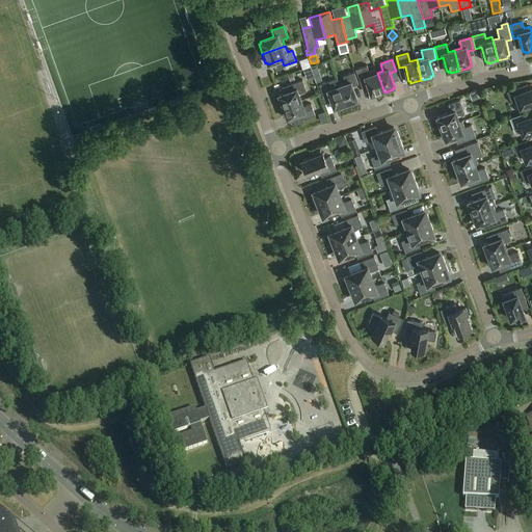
[(384,92),(377,73),(376,70),(369,72),(367,65),(355,70),(361,83),(366,81),(371,96),(373,95),(374,97),(384,92)]
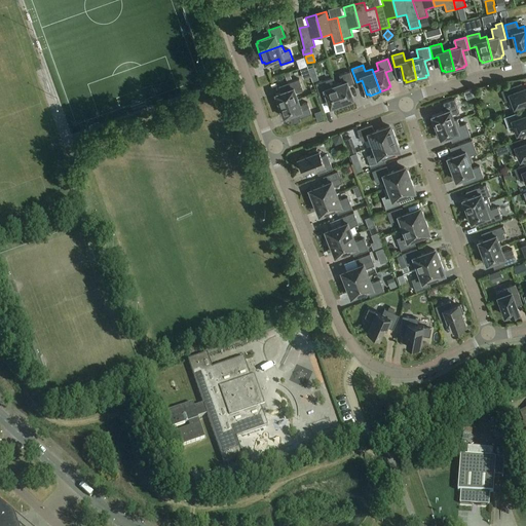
[(300,68),(302,74),(309,71),(311,77),(316,75),(314,67),(308,69),(307,66),(300,68)]
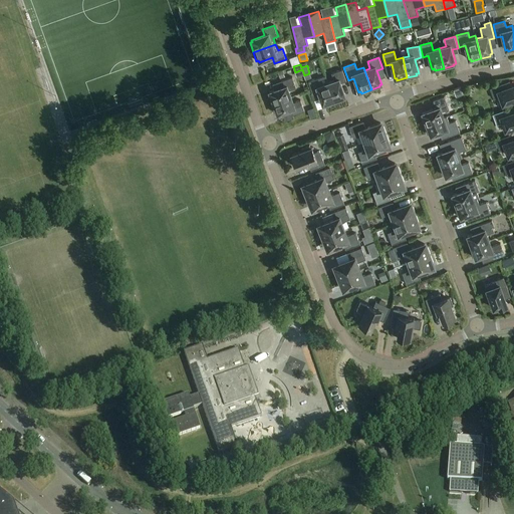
[(334,80),(328,83),(335,102),(344,99),(343,97),(345,96),(341,82),(346,80),(342,69),(331,73),(334,80)]
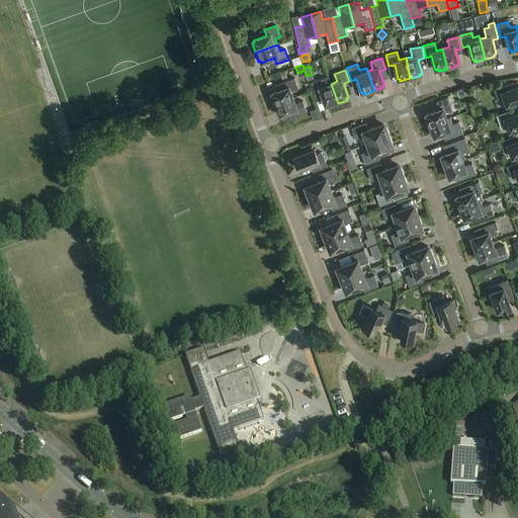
[(331,84),(328,76),(322,79),(311,82),(315,94),(321,92),(323,97),(325,105),(328,105),(328,106),(338,103),(331,84)]
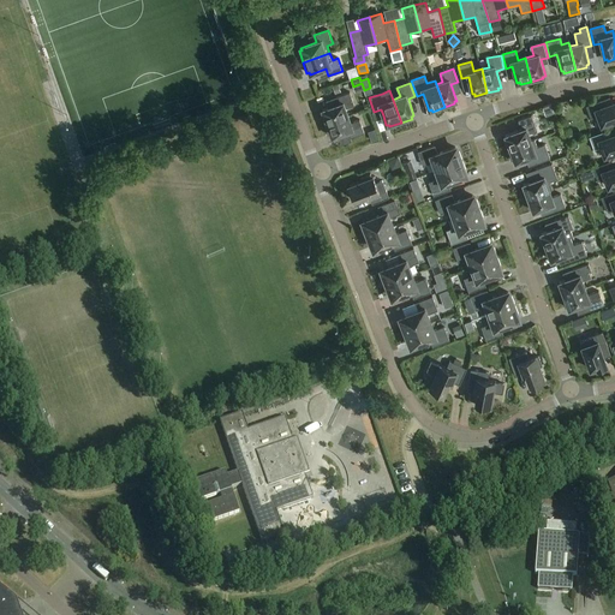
[(321,113),(324,124),(348,115),(346,108),(354,106),(350,93),(336,97),(339,105),(322,109),(323,113),(321,113)]
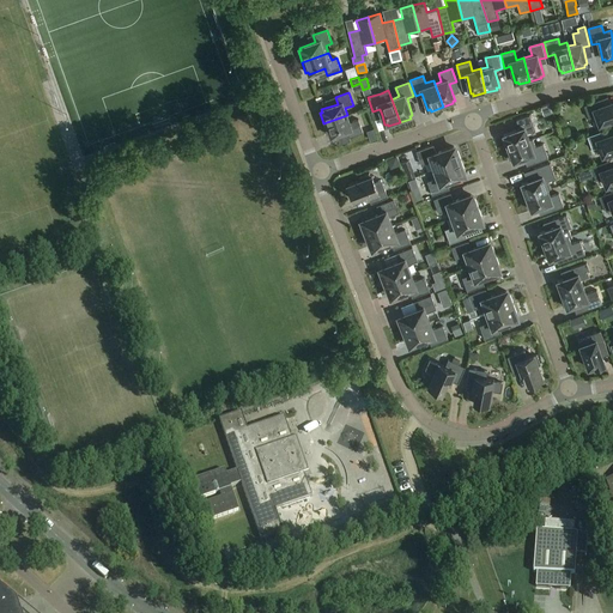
[(596,115),(600,125),(612,119),(612,102),(600,107),(598,101),(584,105),(589,119),(596,115)]
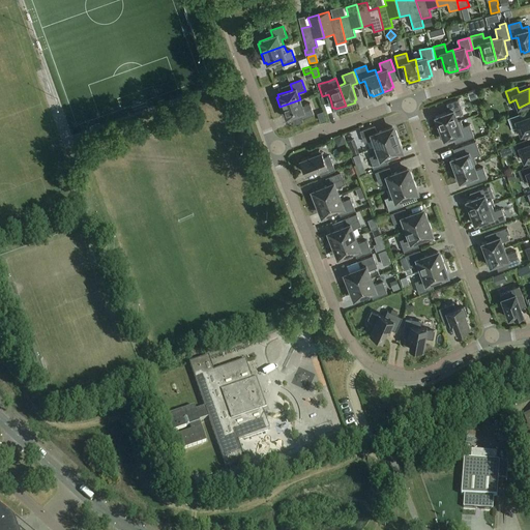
[(300,99),(280,107),(284,117),(286,116),(286,118),(300,113),(302,119),(314,115),(310,104),(302,107),(300,99)]
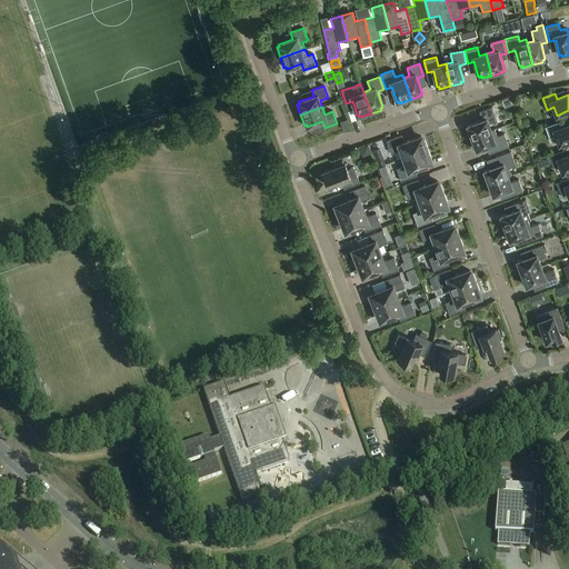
[(466,129),(470,139),(491,130),(489,123),(497,121),(491,107),(479,111),(482,120),(467,126),(468,128),(466,129)]
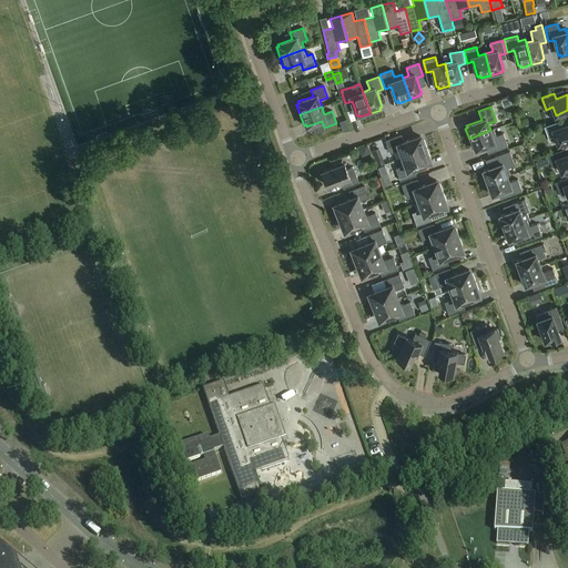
[(544,125),(548,138),(556,135),(558,143),(567,140),(567,124),(559,128),(557,122),(544,125)]
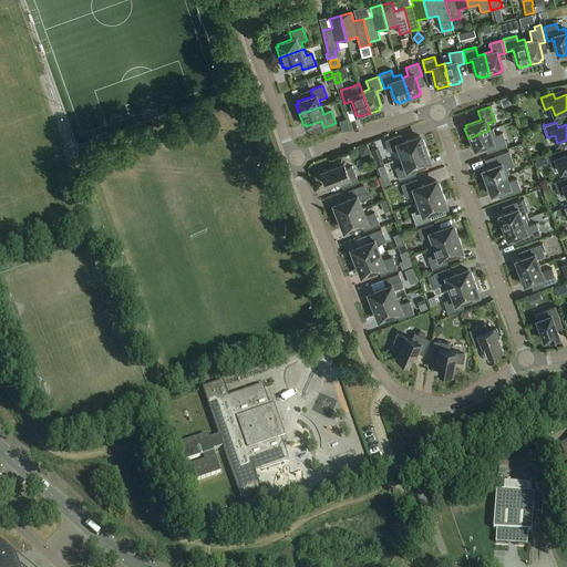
[(490,130),(468,138),(472,148),(474,147),(475,150),(490,144),(493,152),(507,146),(502,133),(495,135),(493,129),(490,130)]
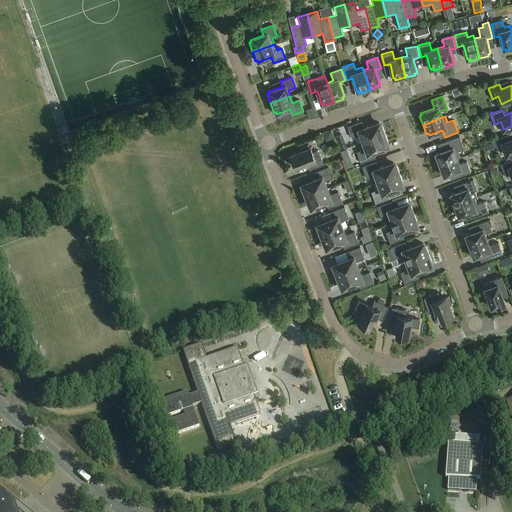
[(360,135),(363,142),(385,134),(382,126),(380,127),(379,123),(365,128),(364,127),(362,122),(348,126),(352,138),(360,135)]
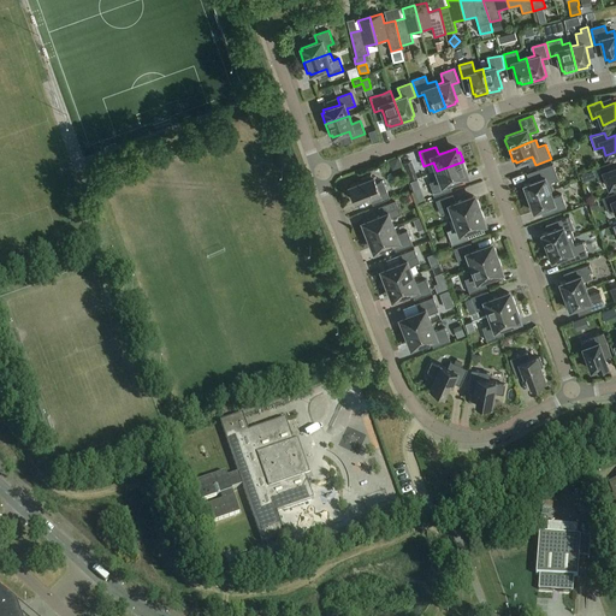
[(412,161),(402,165),(408,181),(418,177),(412,161)]
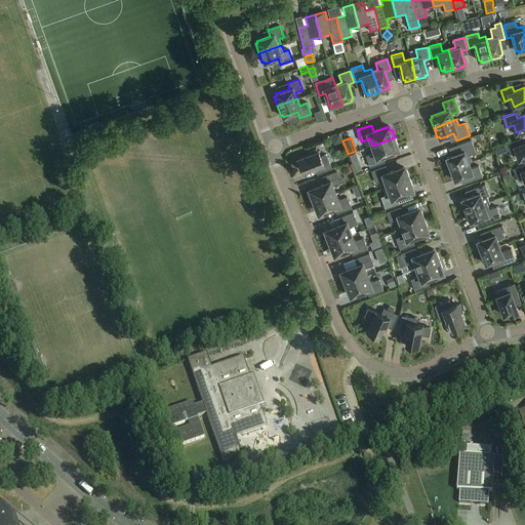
[(395,137),(372,146),(374,153),(366,156),(370,167),(385,162),(382,157),(384,155),(397,150),(396,146),(398,146),(395,137)]
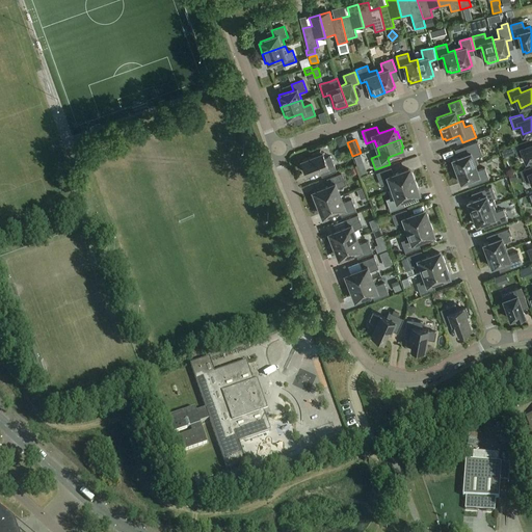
[(512,144),(516,156),(524,154),(526,161),(531,158),(531,143),(526,147),(524,140),(512,144)]
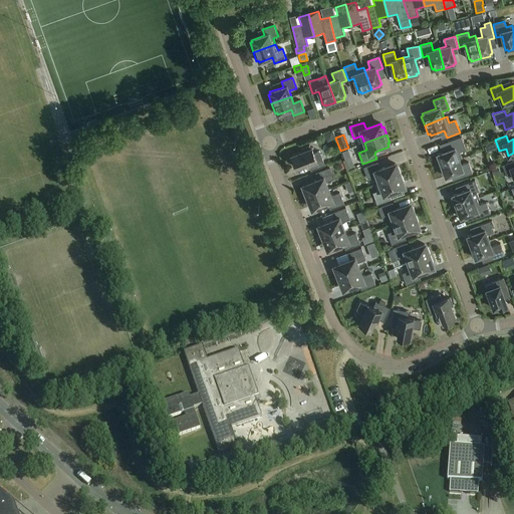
[(436,157),(440,166),(459,159),(459,160),(462,159),(460,152),(466,150),(461,137),(448,142),(451,149),(437,154),(438,157),(436,157)]
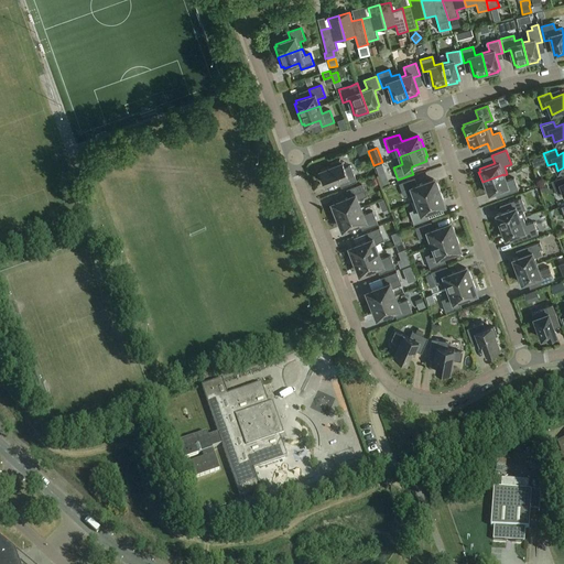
[(340,162),(339,160),(332,163),(333,165),(320,171),(321,173),(318,174),(322,182),(324,182),(325,183),(335,180),(336,182),(339,181),(342,187),(357,181),(350,165),(345,167),(342,162),(340,162)]
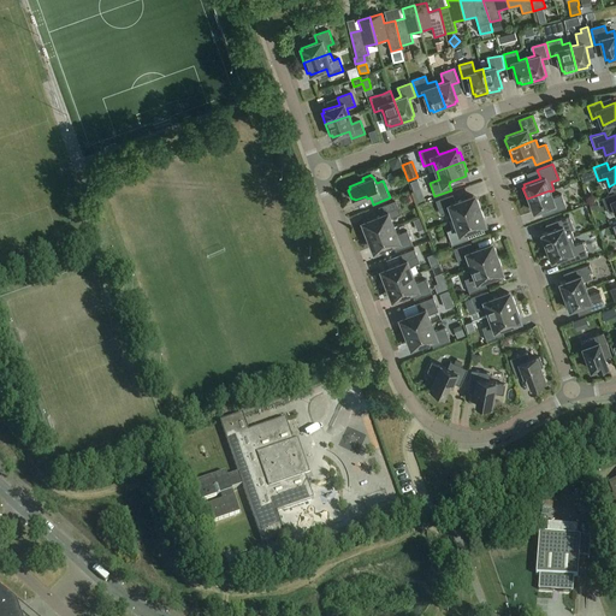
[(550,190),(527,199),(531,211),(533,209),(534,212),(550,206),(552,213),(567,207),(562,195),(552,197),(550,191),(550,190)]
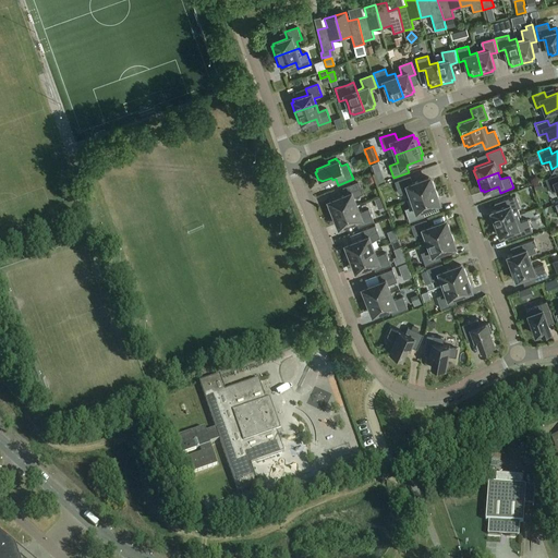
[(545,179),(549,191),(557,187),(557,192),(557,176),(557,174),(545,179)]
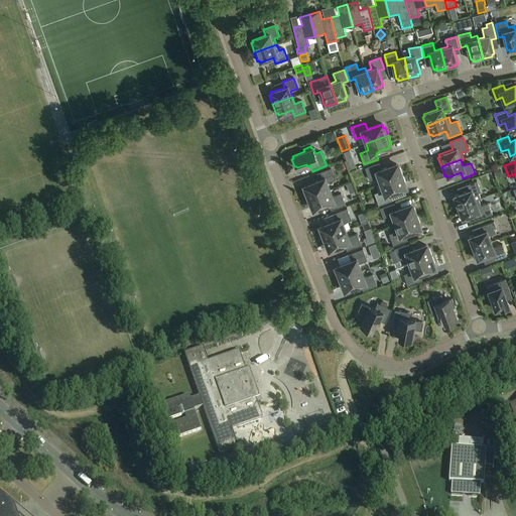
[(378,176),(380,183),(403,175),(400,167),(398,168),(397,164),(383,169),(381,168),(379,163),(365,168),(370,179),(378,176)]
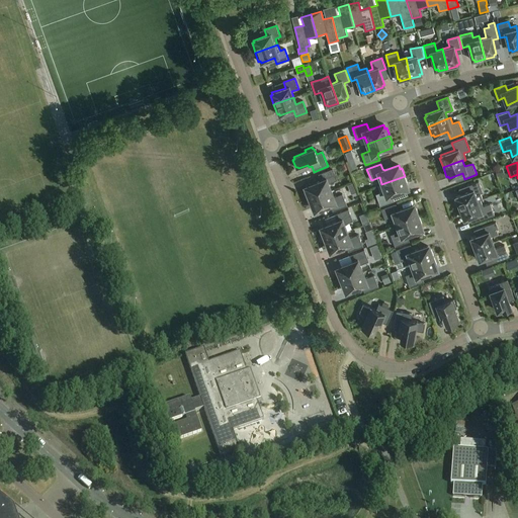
[(502,168),(495,170),(497,177),(504,174),(502,168)]
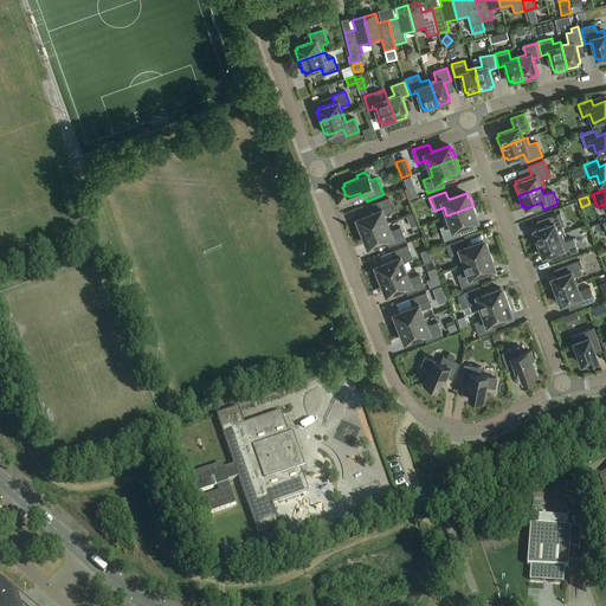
[(358,224),(361,233),(387,223),(385,214),(394,211),(388,198),(373,204),(375,211),(374,212),(359,219),(360,223),(358,224)]
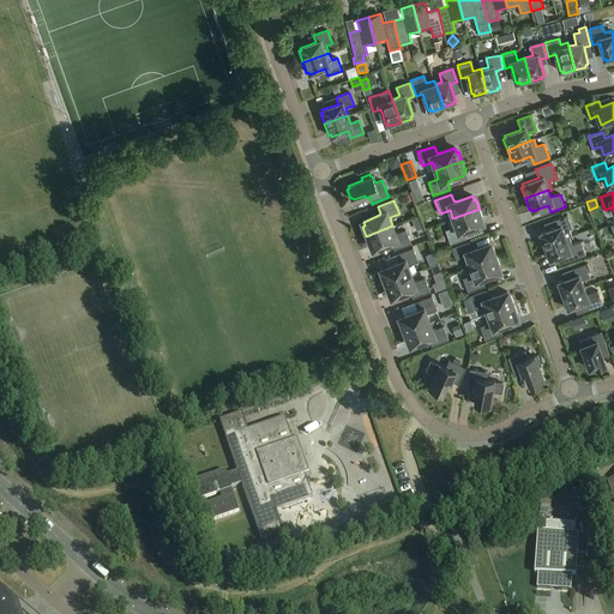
[(480,209),(452,218),(456,227),(446,230),(451,244),(468,238),(464,232),(465,229),(482,223),(481,218),(482,218),(480,209)]
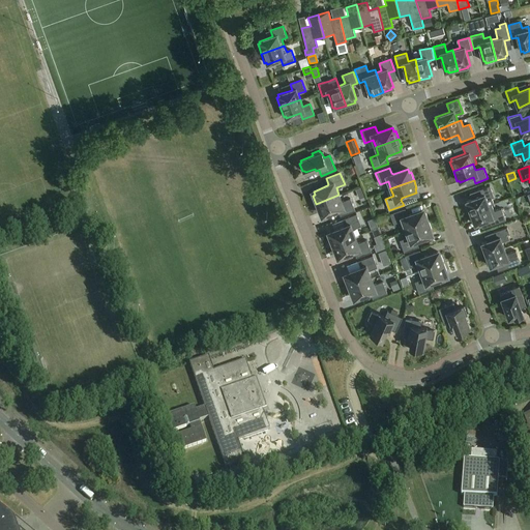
[(467,203),(465,204),(469,213),(489,206),(492,205),(494,204),(492,198),(494,197),(490,185),(478,190),(480,196),(466,201),(467,203)]
